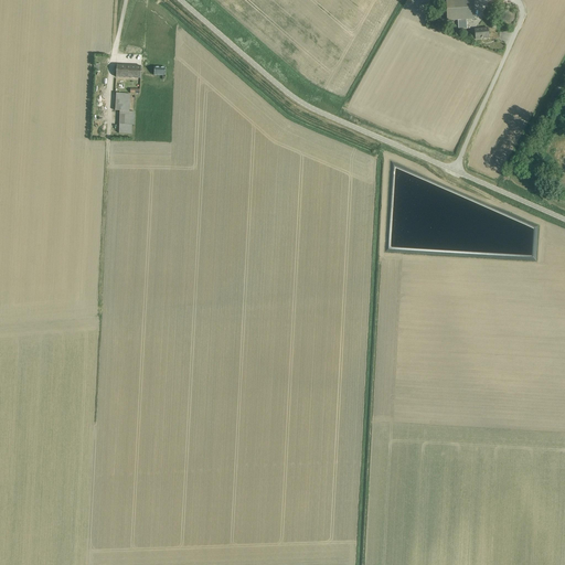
[(472,0),(445,0),(446,21),(458,21),(458,28),(466,27),(466,20),(475,20),(472,0)]
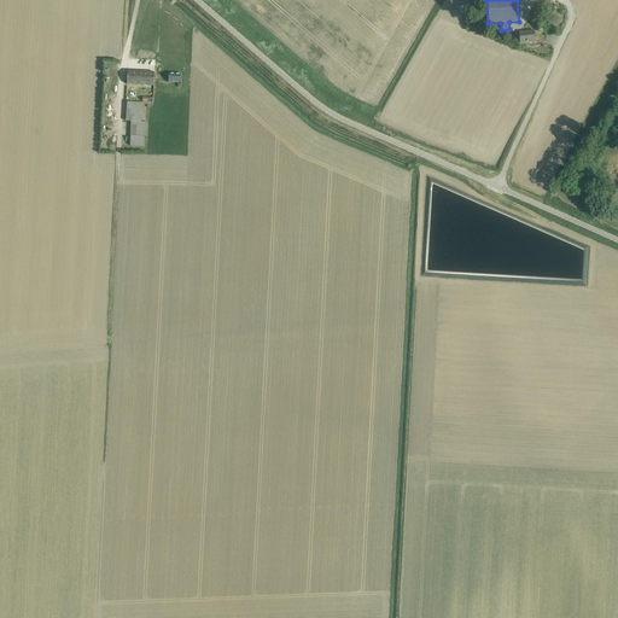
[(519,31),(520,44),(535,41),(534,30),(519,31)]
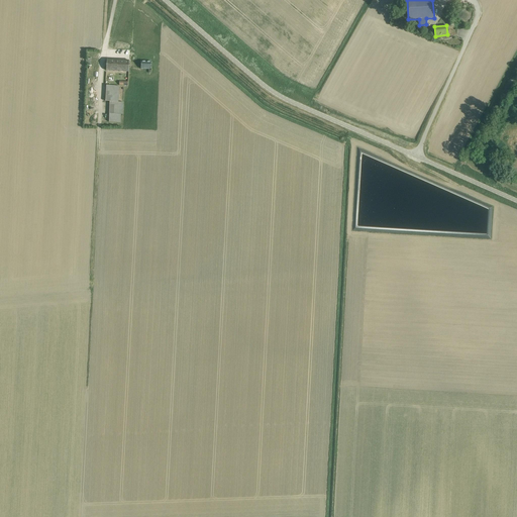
[(106,71),(128,72),(129,61),(107,60),(106,71)]
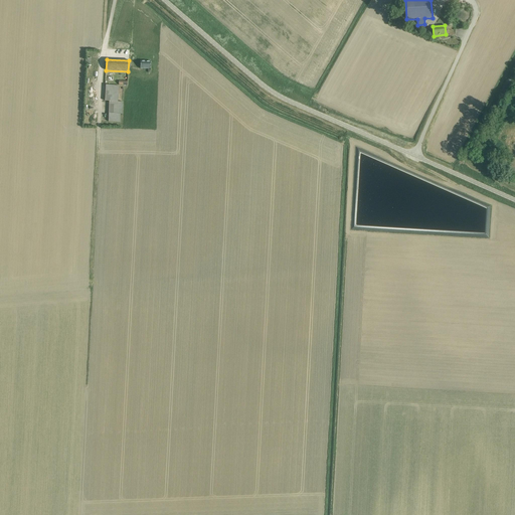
[(149,72),(150,73),(151,61),(141,61),(140,68),(149,68),(149,72)]
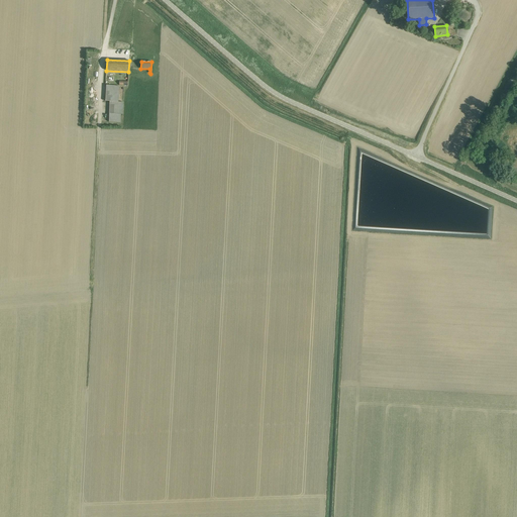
[(106,86),(105,101),(109,102),(108,122),(120,123),(120,114),(122,114),(123,102),(118,102),(119,87),(106,86)]
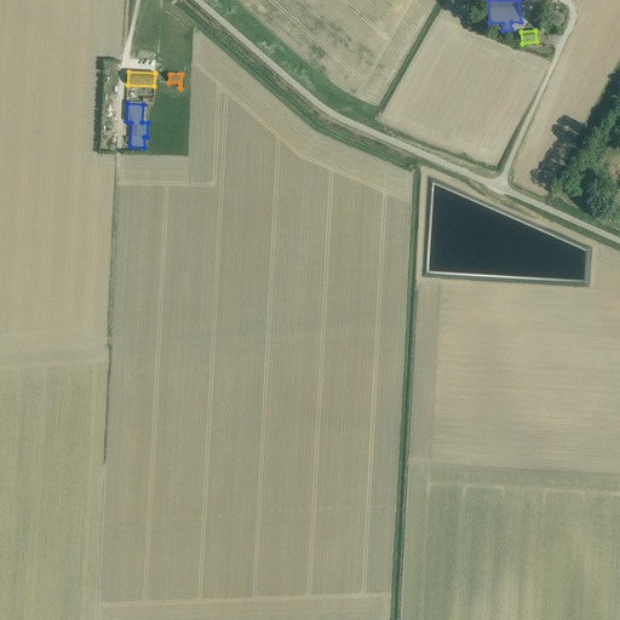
All buildings are outlined.
